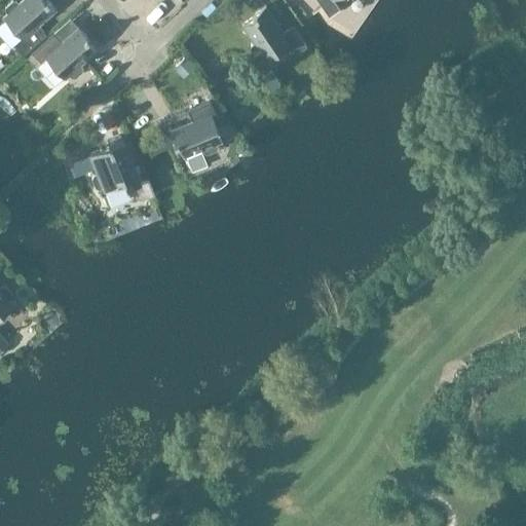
[(6,12),(2,16),(21,38),(13,45),(23,55),(45,35),(38,26),(55,10),(46,0),(20,0),(17,2),(15,1),(12,0),(5,7),(5,10),(6,12)]
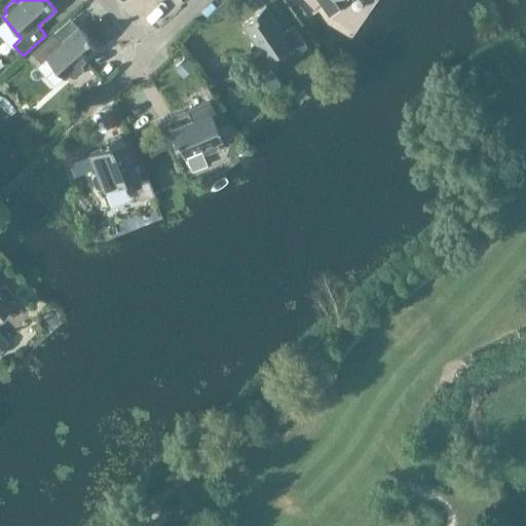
[(314,0),(328,17),(340,8),(333,0),(314,0)]
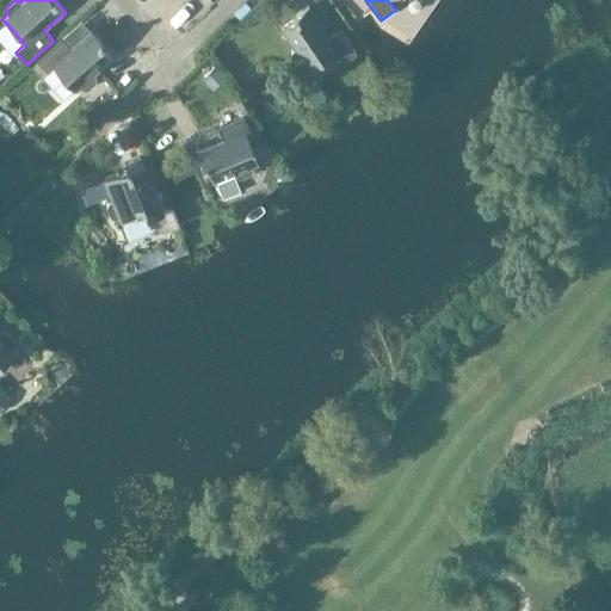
[(339,30),(328,37),(308,7),(291,18),(294,20),(279,30),(294,50),(291,51),(290,56),(297,67),(301,67),(304,66),(307,71),(335,51),(343,63),(356,54),(339,30)]
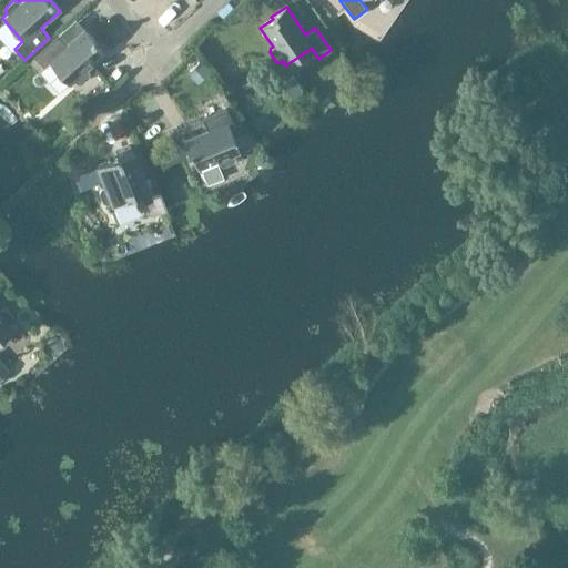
[(90,73),(88,71),(104,56),(93,43),(94,41),(83,29),(64,46),(57,37),(33,57),(43,68),(49,63),(70,87),(74,82),(77,84),(81,84),(90,78),(90,73)]
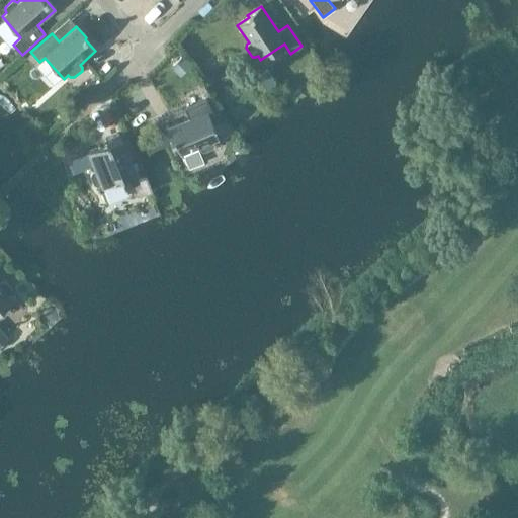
[(187,118),(166,127),(176,150),(179,157),(199,148),(200,150),(202,152),(212,148),(213,144),(212,142),(220,139),(208,114),(212,112),(206,99),(183,109),(187,118)]
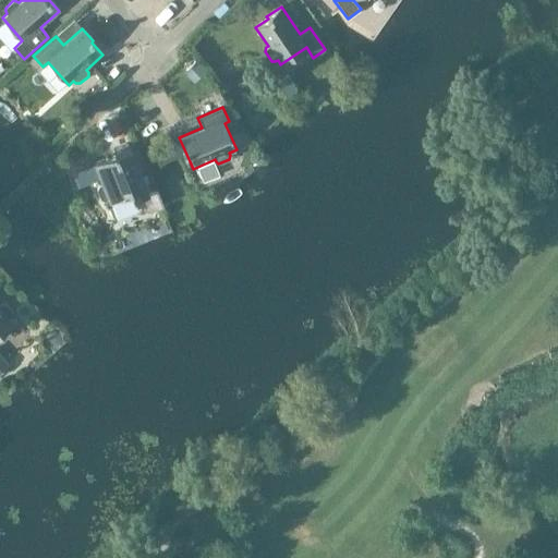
[(95,165),(101,184),(98,186),(97,191),(100,199),(105,201),(107,199),(109,204),(133,201),(147,194),(129,143),(114,148),(118,156),(95,165)]
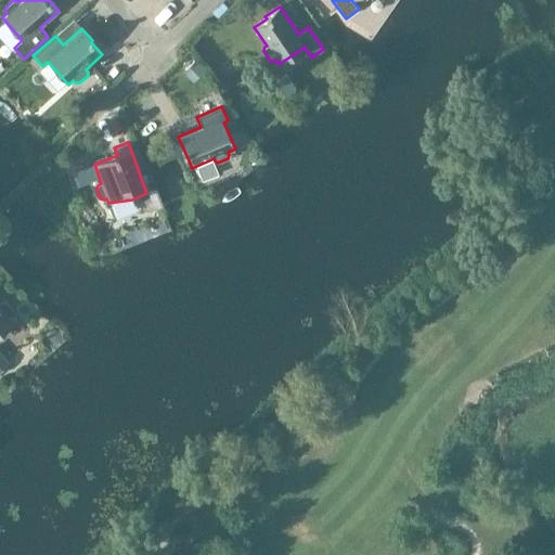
[(0,333),(15,320),(11,315),(13,313),(14,310),(7,301),(1,301),(0,301),(0,333)]
